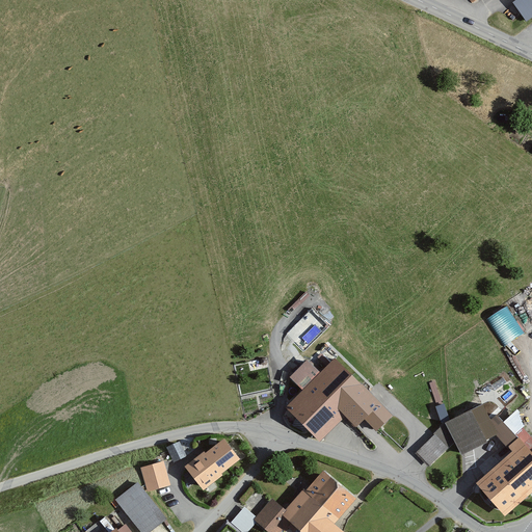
[(531,19),(531,0),(519,0),(513,4),(527,23),(531,19)]
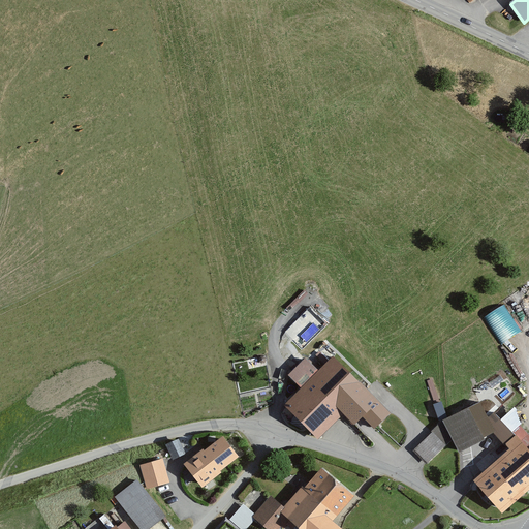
[(502,341),(522,328),(504,302),(484,315),(502,341)]
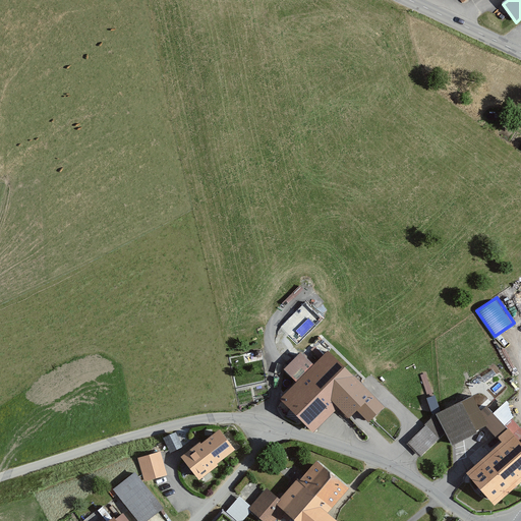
[(302,351),(285,368),(295,380),(278,396),(313,431),(340,406),(349,416),(359,406),(372,419),(387,405),(331,348),(315,363),(302,351)]
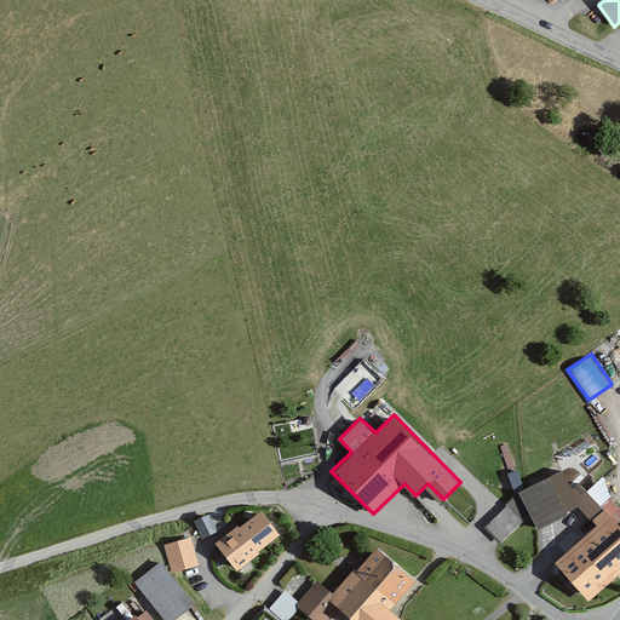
[(566,465),(517,491),(529,515),(538,530),(580,509),(586,505),(577,486),(566,465)]
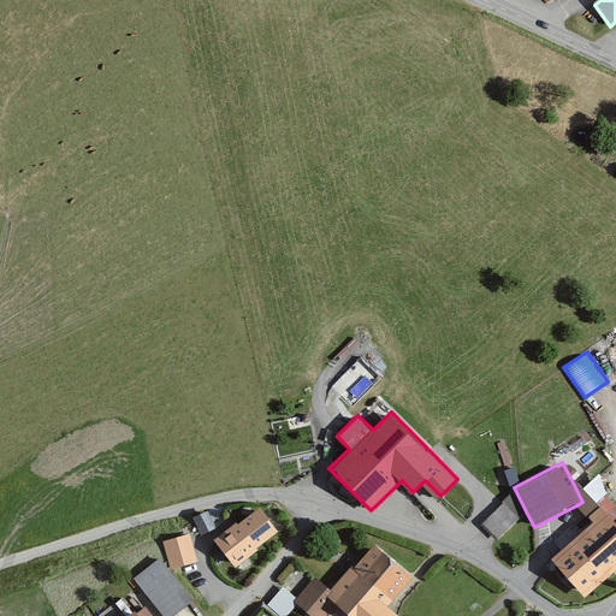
[(576,479),(573,483),(582,502),(576,505),(590,514),(600,504),(576,479)]
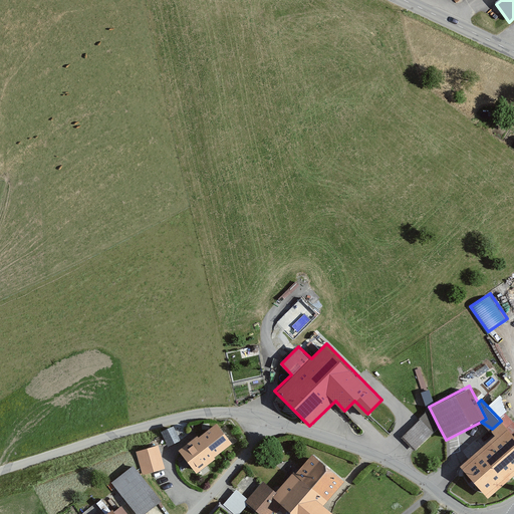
[(429,407),(402,435),(416,450),(439,427),(429,407)]
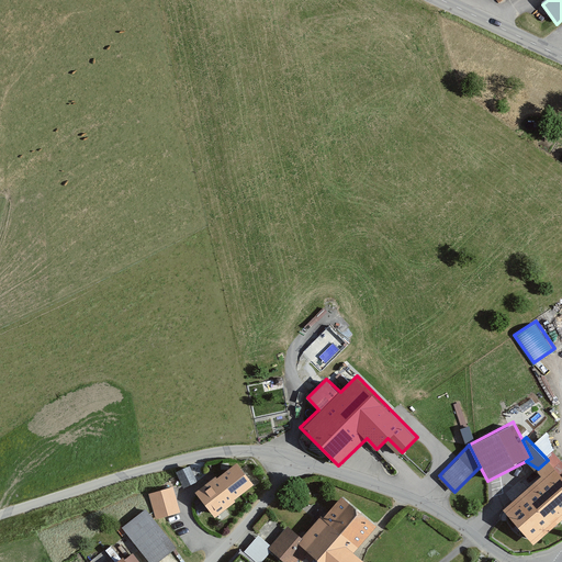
[(543,475),(507,506),(537,540),(561,518),(561,475),(548,460),(538,469),(543,475)]
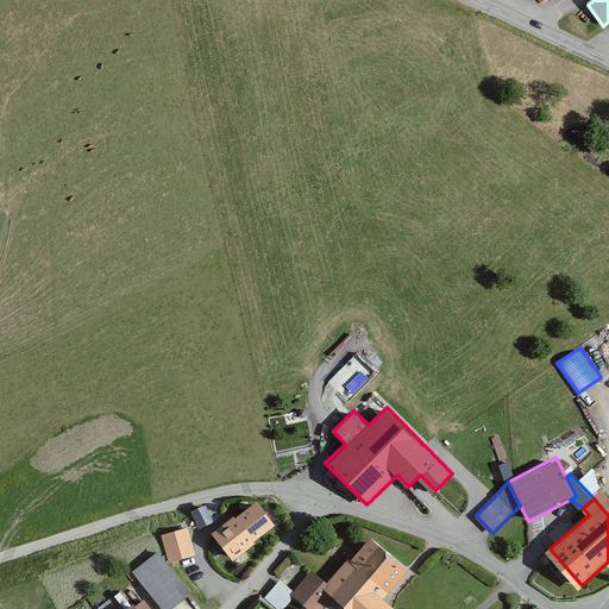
[(231,559),(276,526),(257,500),(211,532),(231,559)]
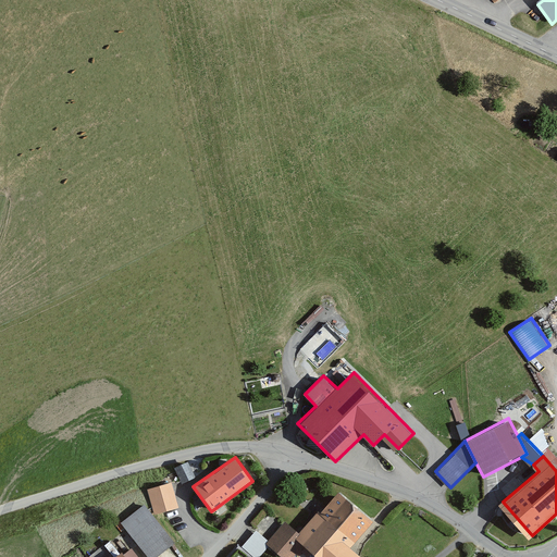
[(188,460),(175,467),(182,482),(195,475),(188,460)]
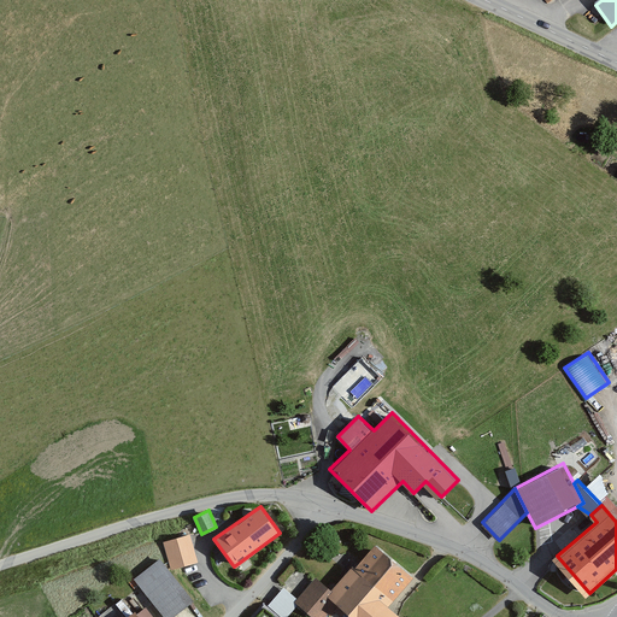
[(191,533),(164,540),(171,570),(199,563),(191,533)]
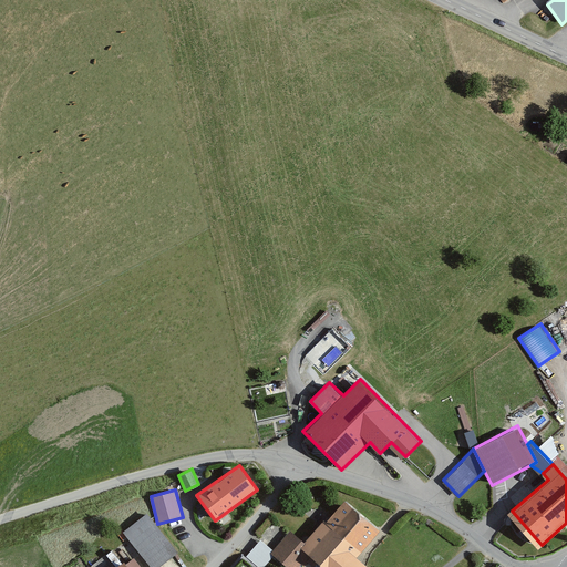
[(306,542),(302,546),(308,553),(326,566),(372,566),(361,557),(385,528),(347,495),(306,542)]
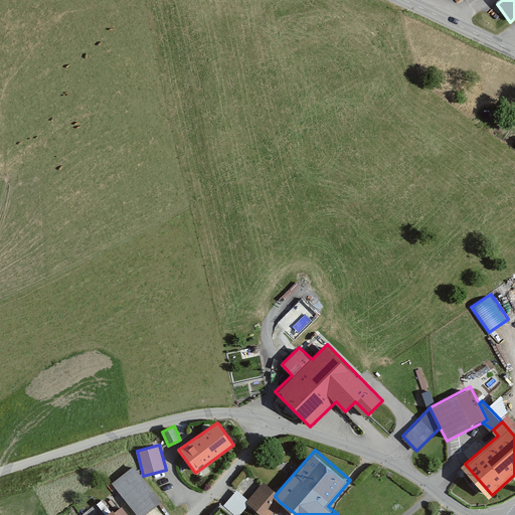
[(144,514),(163,501),(143,476),(134,464),(112,482),(137,514),(144,514)]
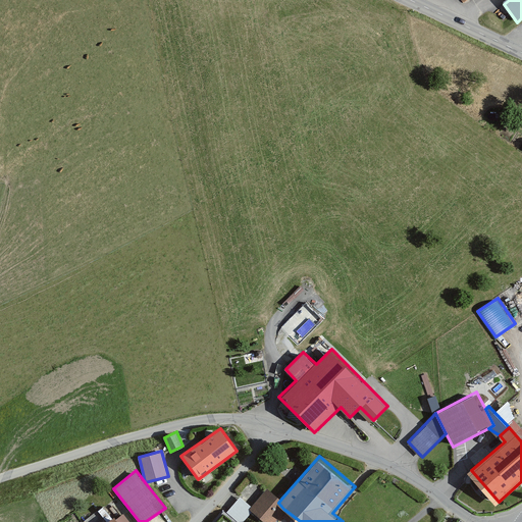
[(277,504),(281,499),(266,487),(248,509),(263,521),(271,521),(283,509),(277,504)]
